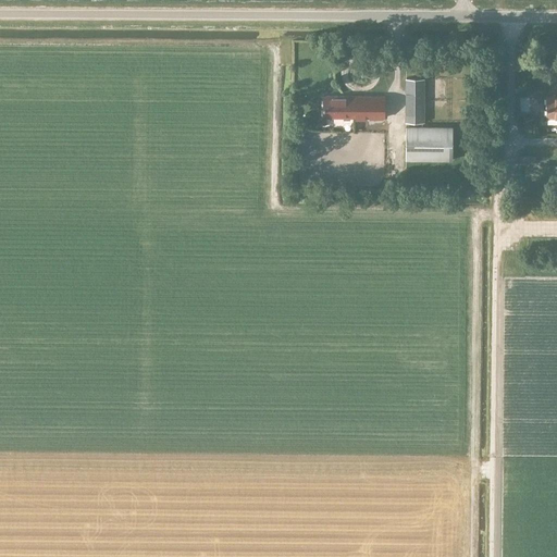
[(405,122),(424,122),(424,78),(405,78),(405,122)]
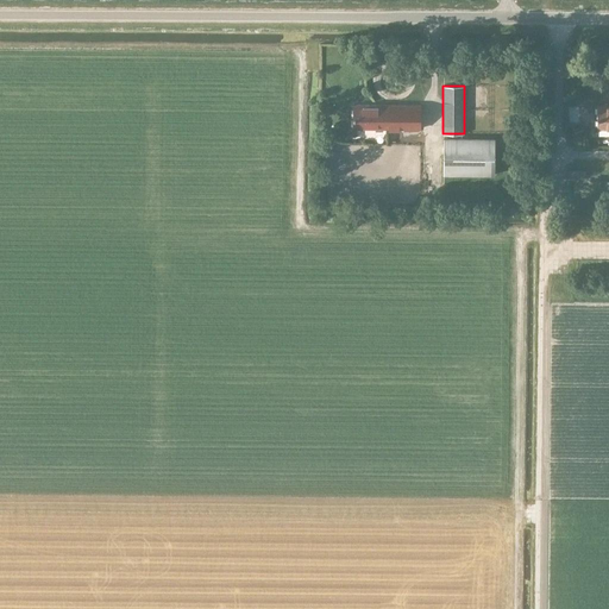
[(420,129),(420,105),(353,105),(353,129),(389,129),(389,130),(399,130),(399,129),(420,129)]
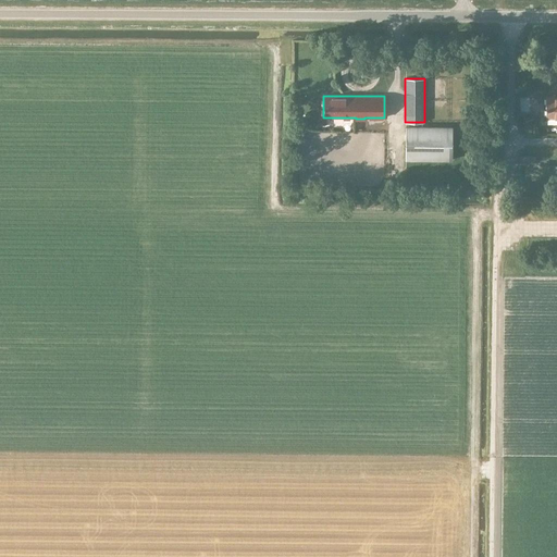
[(556,96),(545,96),(545,118),(556,118),(556,96)]
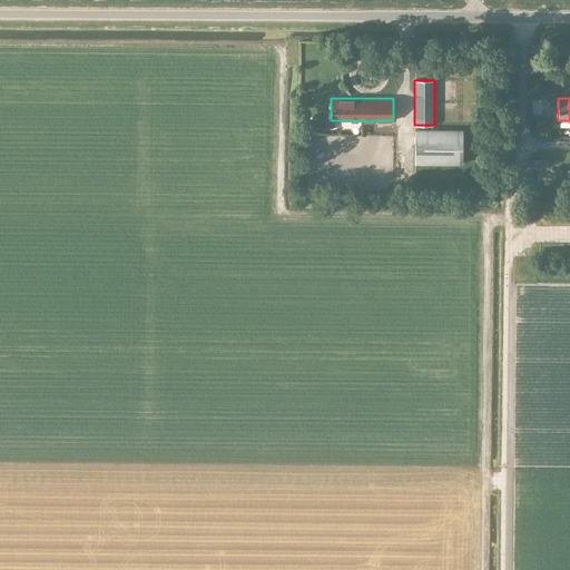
[(462,164),(463,129),(414,129),(414,164),(462,164)]
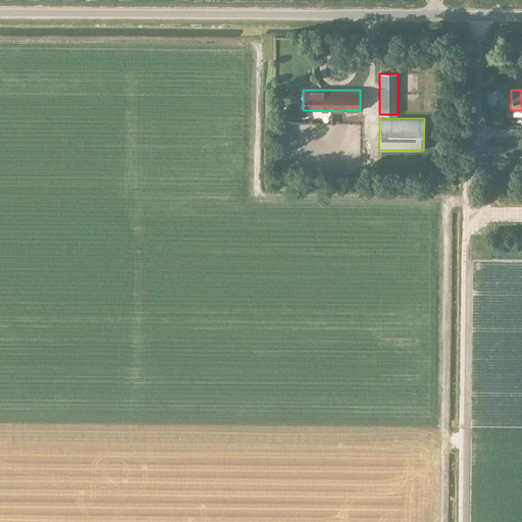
[(507,210),(507,221),(519,220),(519,210),(507,210)]
